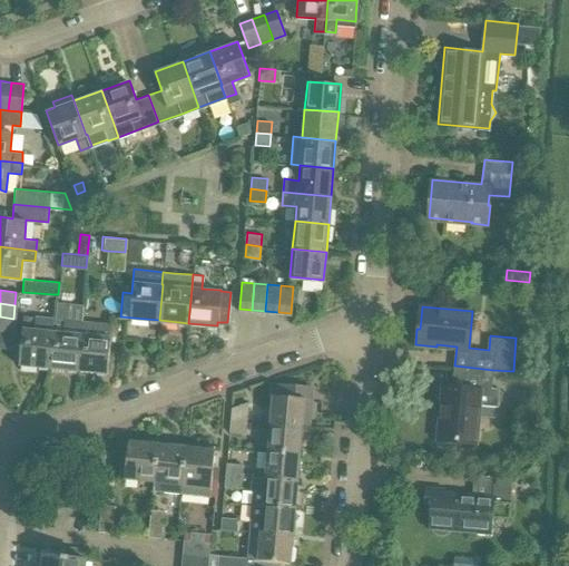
[(50,332),(51,318),(22,315),(18,364),(48,367),(51,332),(50,332)]
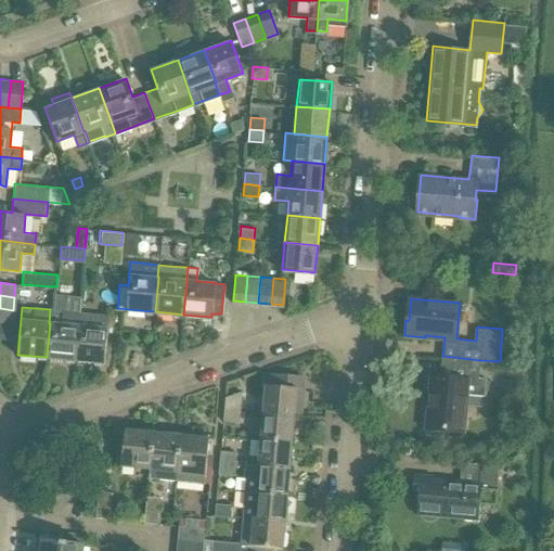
[(0,322),(12,323),(13,310),(0,308),(0,322)]
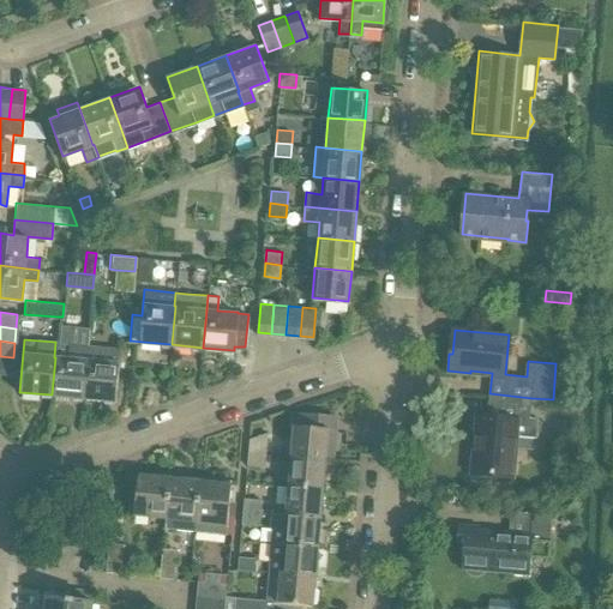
[(86,345),(68,343),(55,342),(54,357),(55,357),(52,395),(83,397),(86,360),(85,360),(86,345)]
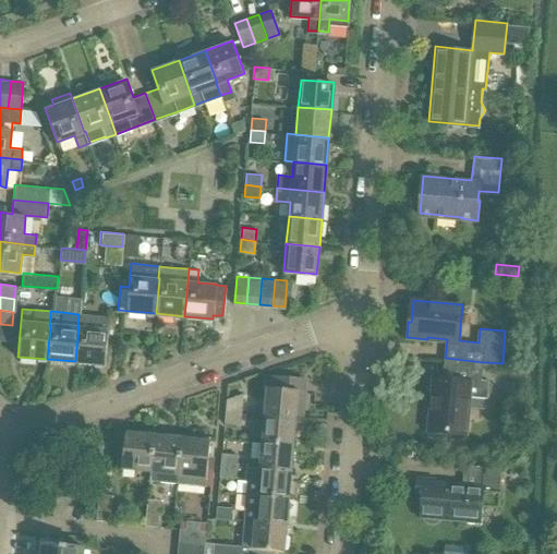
[(79,327),(75,361),(105,364),(109,316),(79,314),(77,327),(79,327)]
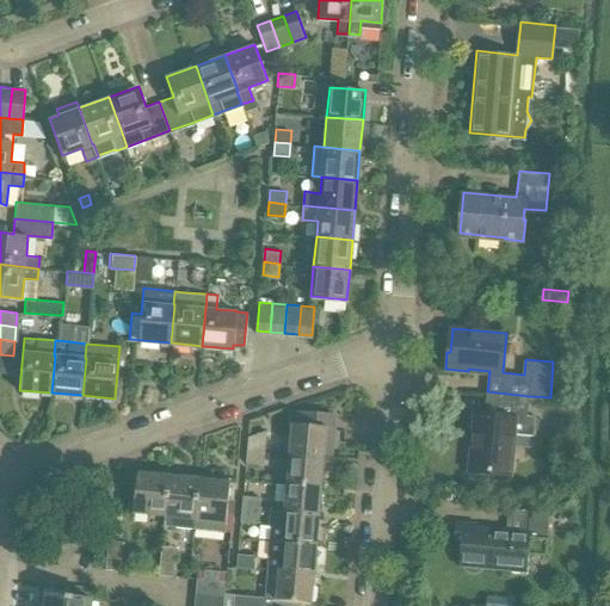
[(535,415),(528,415),(529,396),(487,391),(486,413),(475,413),(472,447),(469,447),(467,471),(485,472),(485,470),(510,471),(513,432),(534,434),(535,415)]
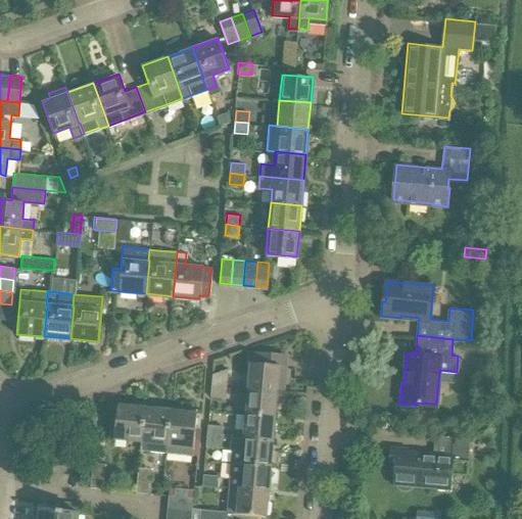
[(255,350),(254,363),(250,363),(248,387),(277,390),(278,382),(284,382),(286,366),(283,366),(284,354),(255,350)]
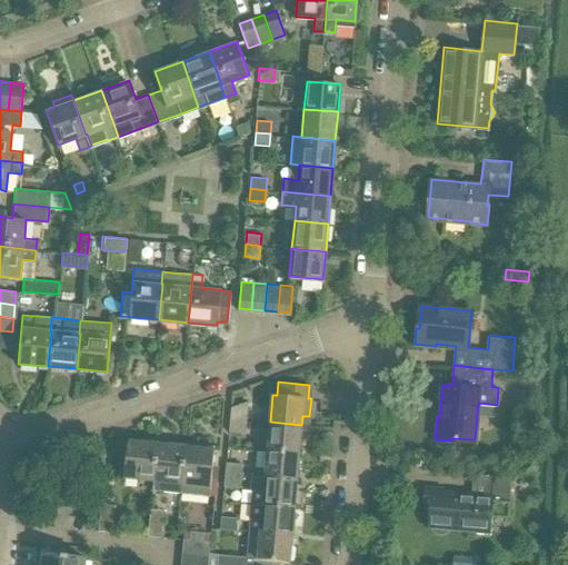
[(230,418),(247,419),(248,400),(231,406),(230,418)]
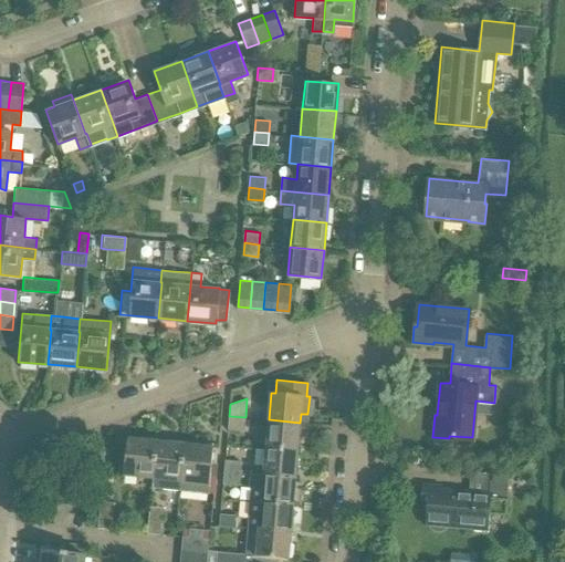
[(246,417),(229,416),(228,427),(244,428),(246,417)]
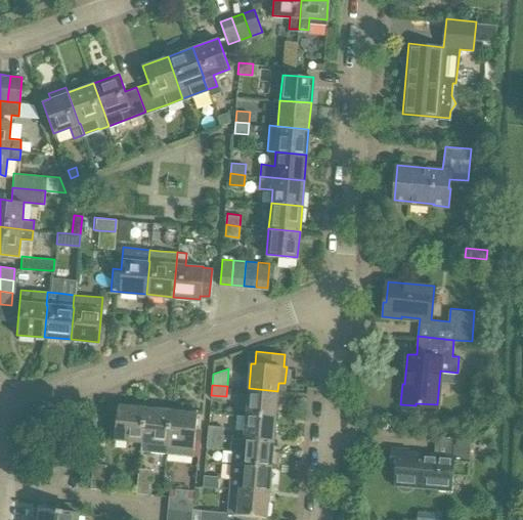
[(247,414),(275,416),(277,391),(249,388),(247,414)]
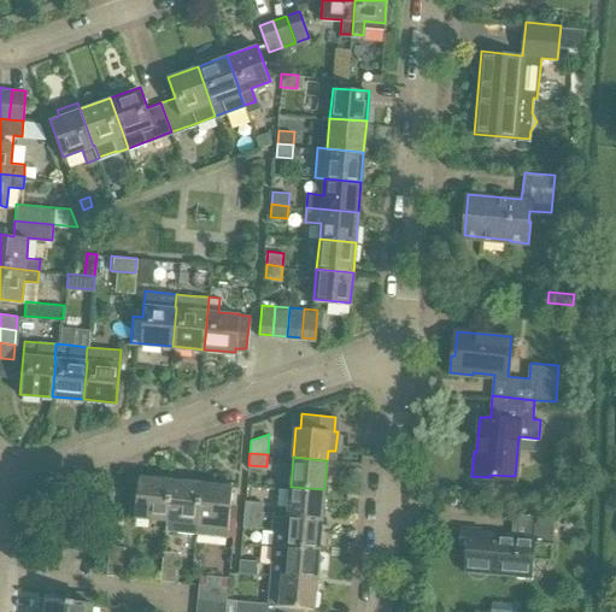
[(138,492),(132,490),(129,516),(166,519),(170,478),(139,476),(138,492)]
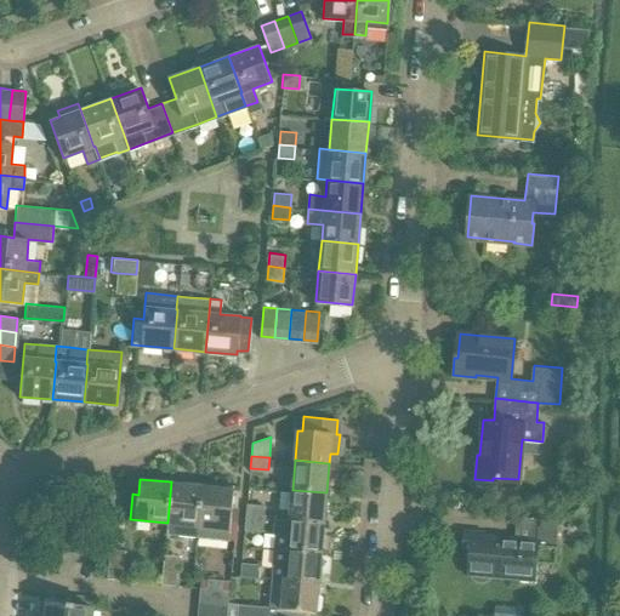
[(202,480),(202,485),(203,485),(198,525),(198,535),(229,537),(235,484),(202,480)]
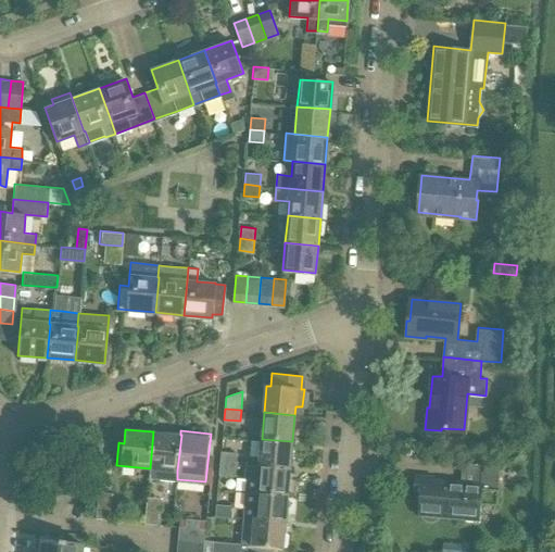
[(149,476),(177,479),(177,471),(181,435),(180,435),(153,431),(150,468),(149,476)]
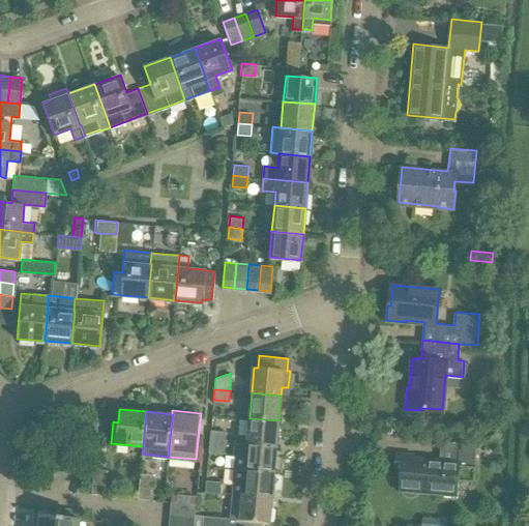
[(247,444),(276,446),(278,420),(250,418),(247,444)]
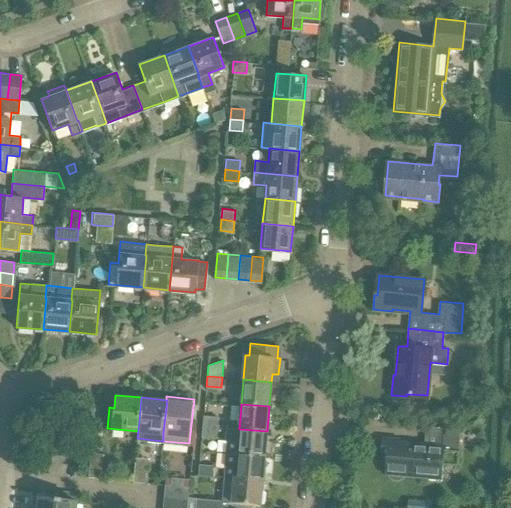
[(218,415),(204,413),(203,425),(217,427),(218,415)]
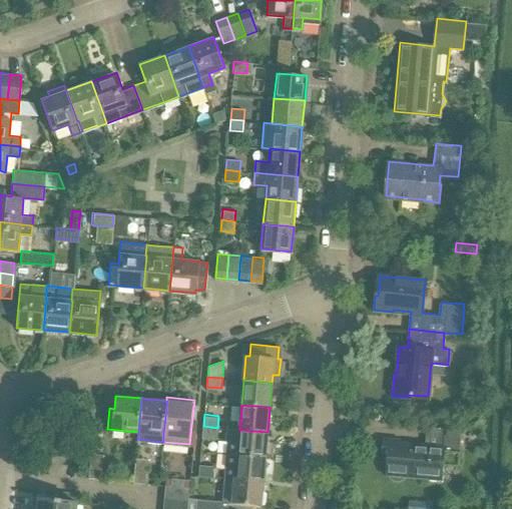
[(202,436),(216,438),(217,428),(203,426),(202,436)]
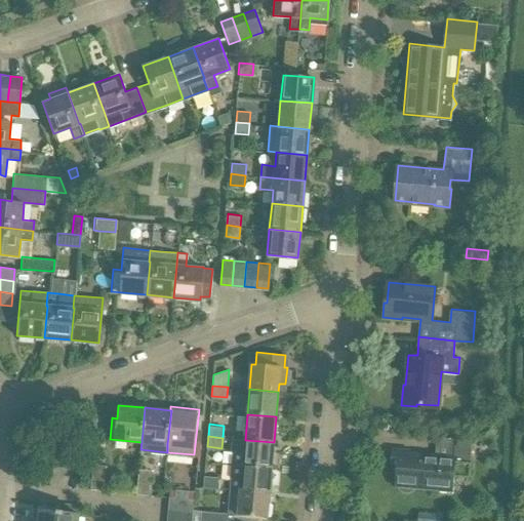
[(392,447),(390,465),(398,466),(396,484),(396,486),(398,488),(399,489),(401,491),(403,491),(405,492),(407,492),(409,491),(411,490),(412,489),(414,487),(415,486),(438,488),(438,490),(451,491),(453,475),(468,476),(472,440),(436,437),(435,455),(408,453),(408,448),(392,447)]
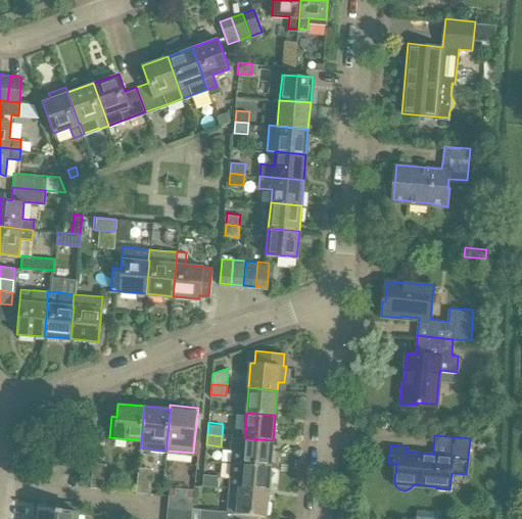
[(232,437),(231,447),(232,447),(231,462),(241,463),(270,465),(273,440),(244,438),(232,437)]
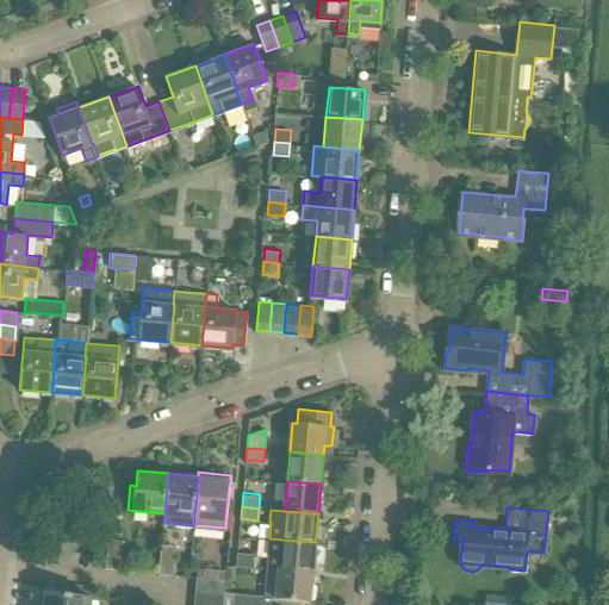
[(122,540),(109,538),(107,548),(105,566),(119,568),(122,540)]
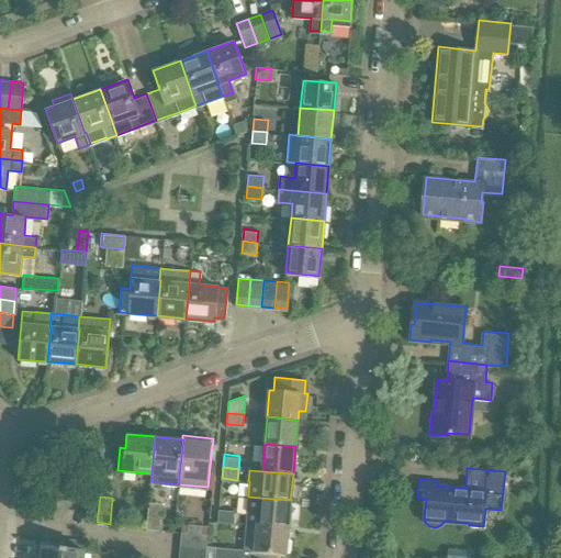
[(290,500),(259,498),(248,497),(246,523),(288,527),(290,500)]
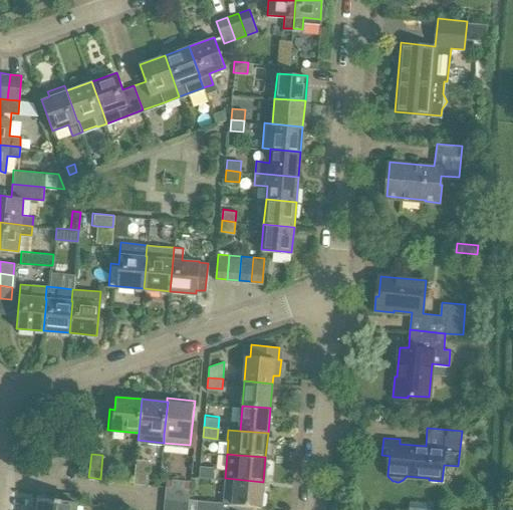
[(148,460),(137,459),(134,482),(146,483),(148,460)]
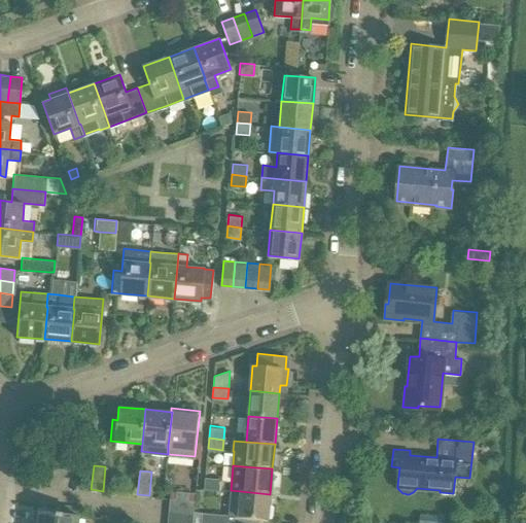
[(220,479),(205,477),(204,487),(219,489),(220,479)]
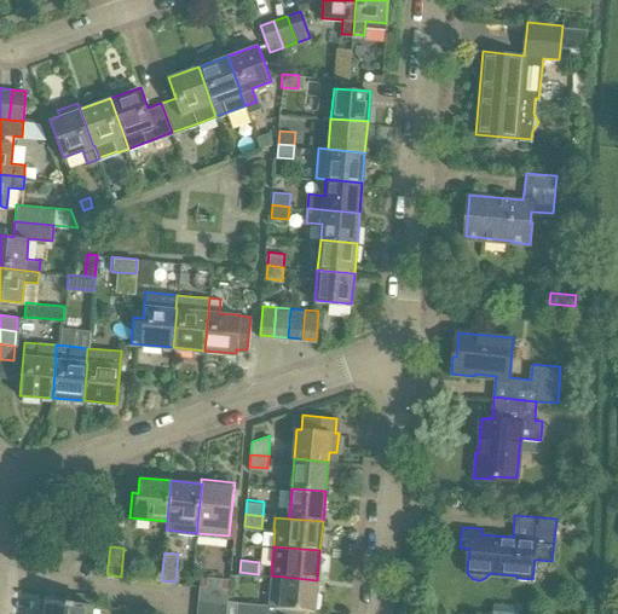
[(207,585),(200,584),(196,613),(225,613),(226,613),(229,588),(221,586),(221,577),(208,575),(207,585)]
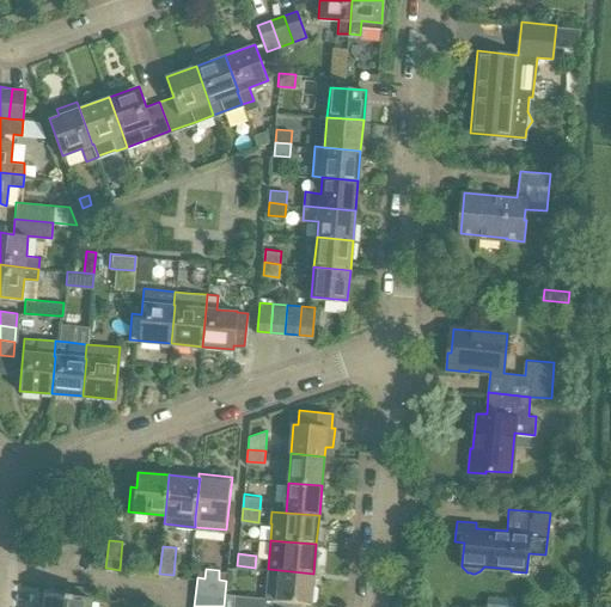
[(277,600),(311,602),(313,574),(268,569),(266,599),(272,599),(277,600)]
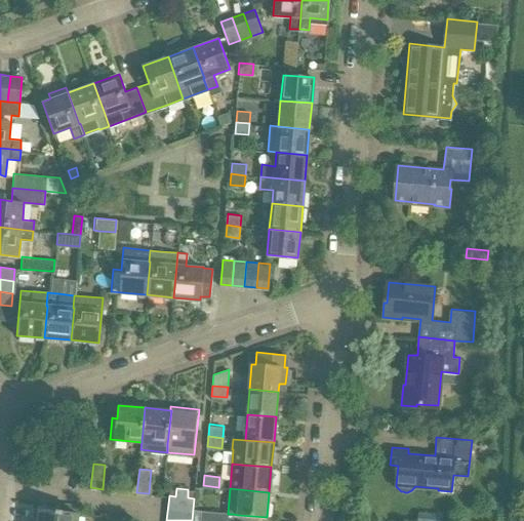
[(41,510),(39,520),(77,520),(79,504),(65,502),(64,512),(41,510)]
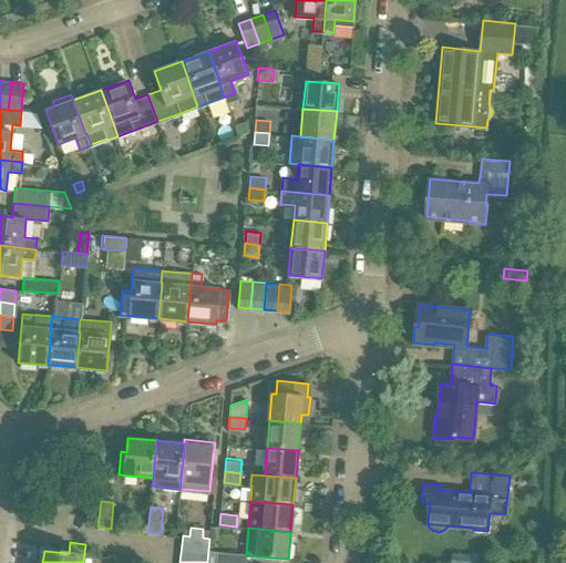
[(217,552),(216,562),(225,562),(250,562),(251,555),(246,555),(217,552)]
